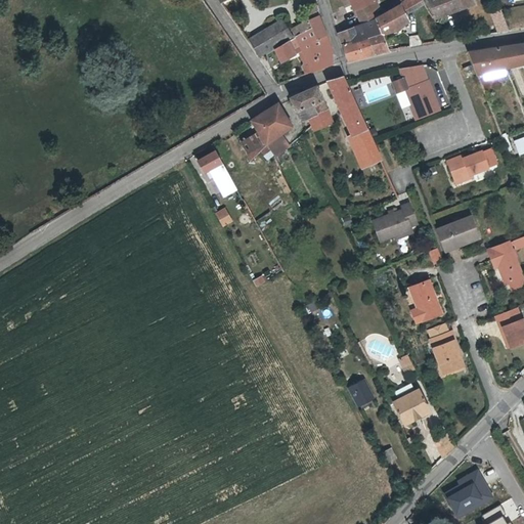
[(343,0),(344,1),(348,0),(353,0),(355,3),(358,11),(379,2),(378,0),(343,0)]
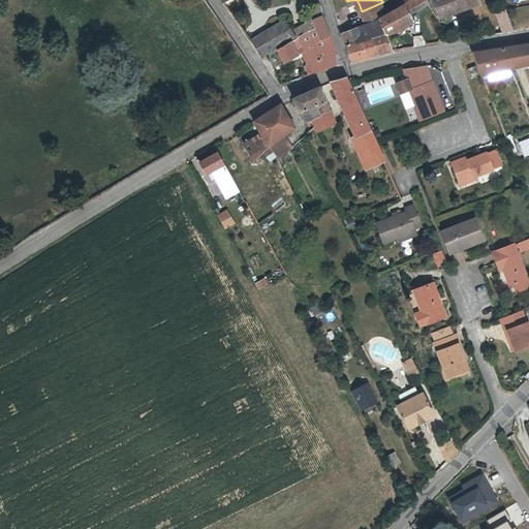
[(412,0),(406,4),(406,5),(410,14),(430,3),(428,0),(412,0)]
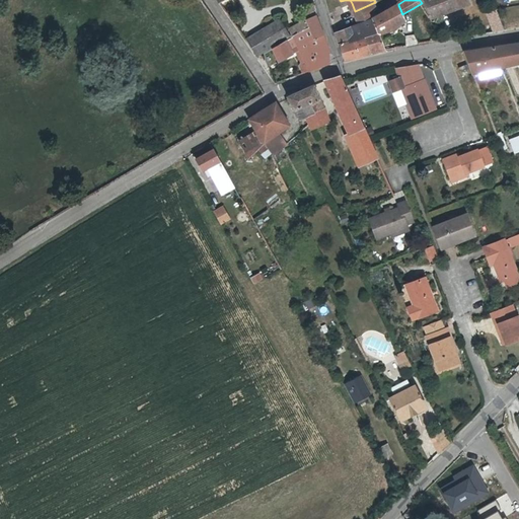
[(468,0),(423,0),(432,19),(470,3),(468,0)]
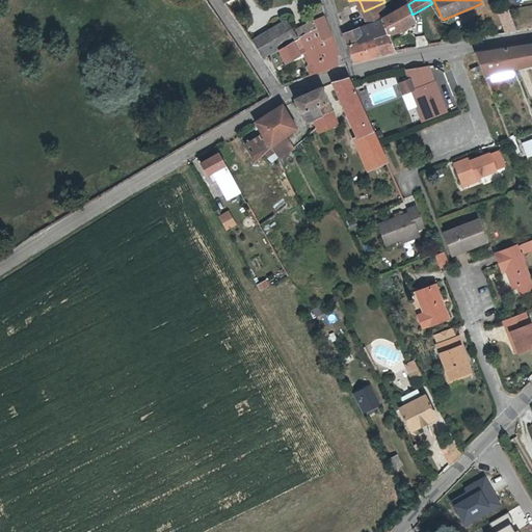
[(382,19),(381,16),(379,11),(388,8),(384,2),(364,11),(370,26),(383,22),(382,19)]
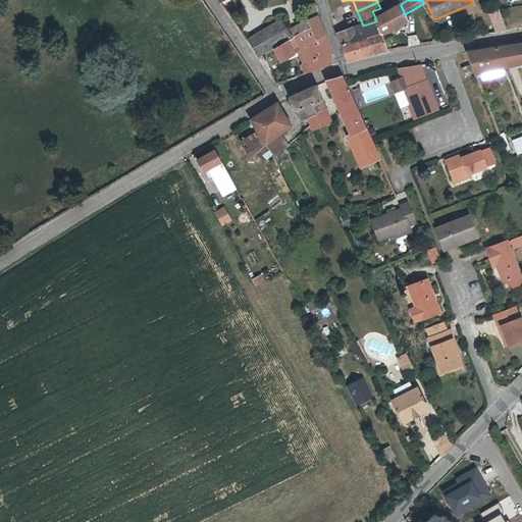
[(401,5),(386,12),(393,24),(397,32),(409,22),(405,14),(401,5)]
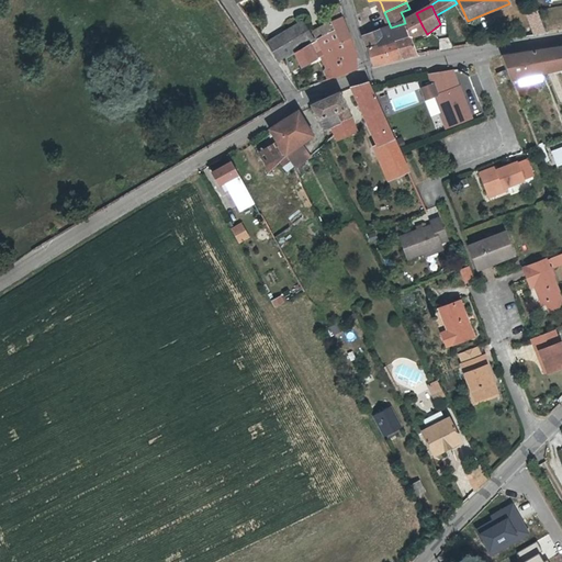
[(528,13),(536,34),(547,33),(538,9),(528,13)]
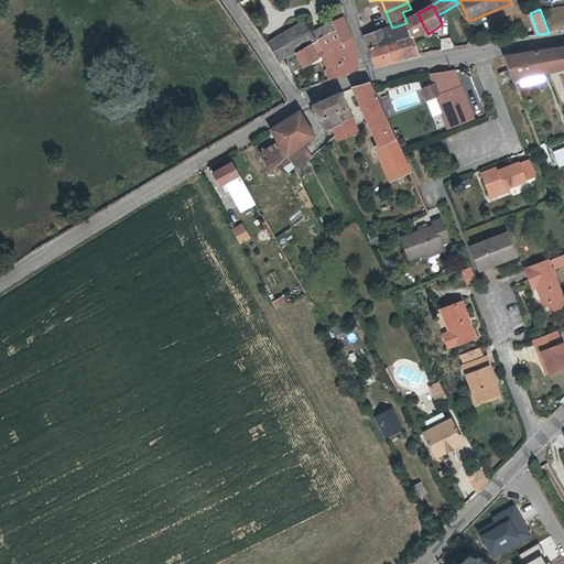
[(411,33),(424,26),(418,13),(409,19),(405,20),(407,23),(392,28),(366,38),(370,51),(394,40),(411,33)]
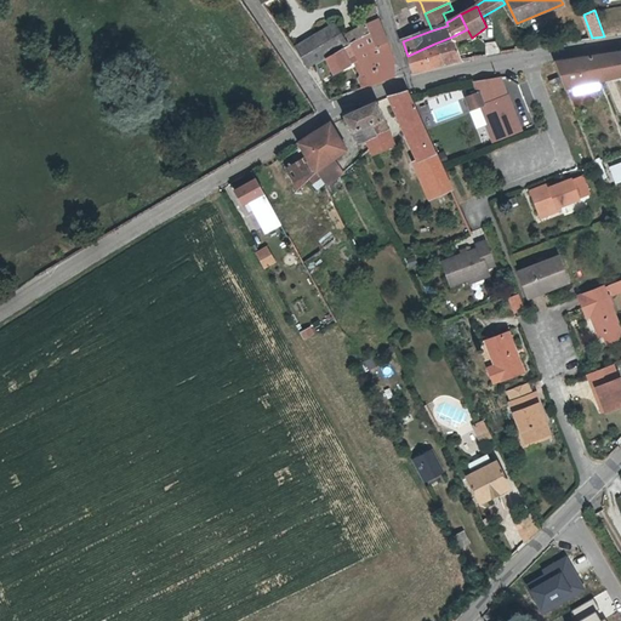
[(377,17),(364,24),(365,26),(368,29),(370,34),(372,39),(376,46),(388,43),(377,17)]
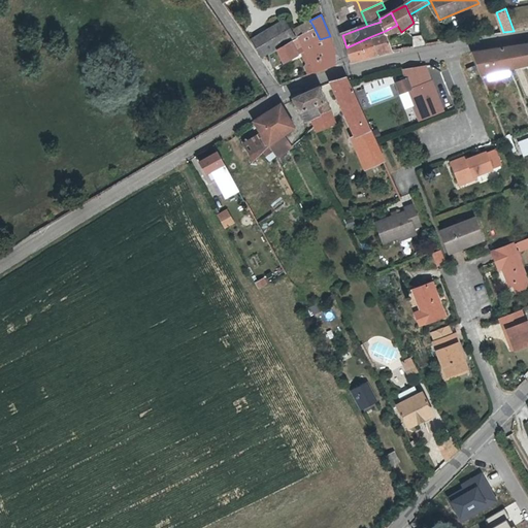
[(275,48),(296,37),(287,20),(252,39),(253,40),(257,47),(262,57),(275,48)]
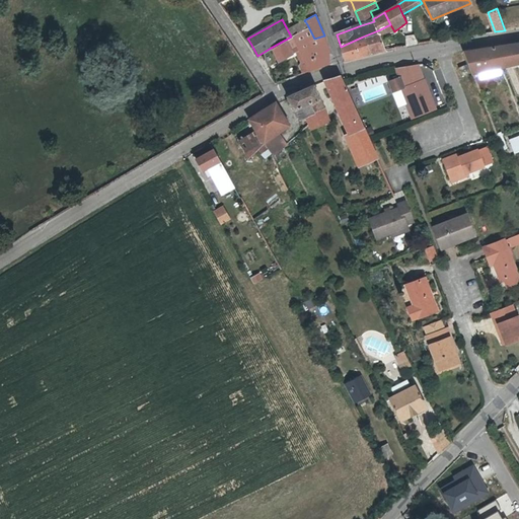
[(295,26),(300,33),(303,31),(309,28),(307,24),(305,21),(295,26)]
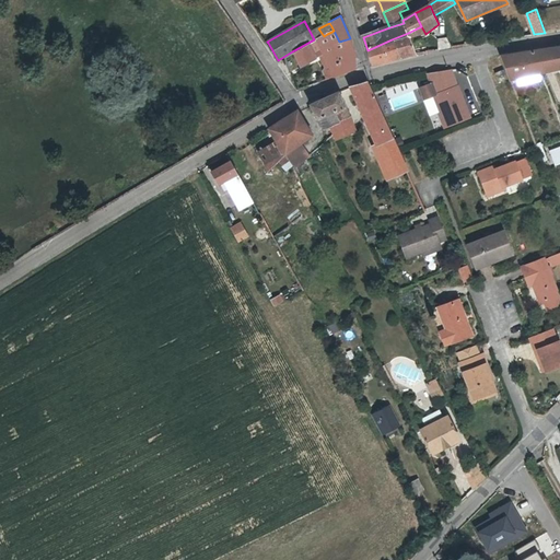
[(410,37),(426,34),(421,26),(408,33),(410,37)]
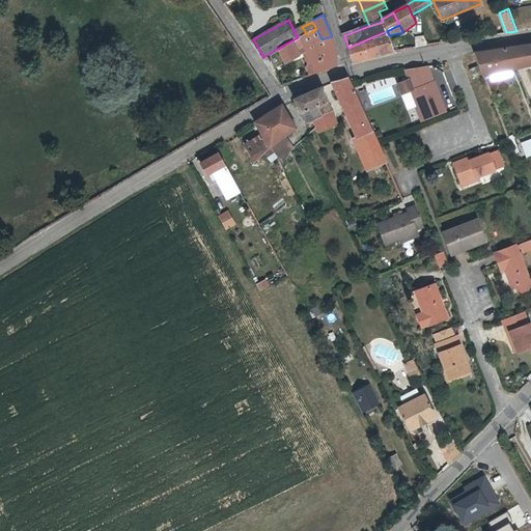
[(287,46),(277,51),(282,65),(302,56),(310,76),(337,66),(341,64),(343,60),(342,59),(341,57),(338,52),(336,47),(332,36),(322,39),(318,33),(316,29),(310,32),(307,34),(287,46)]
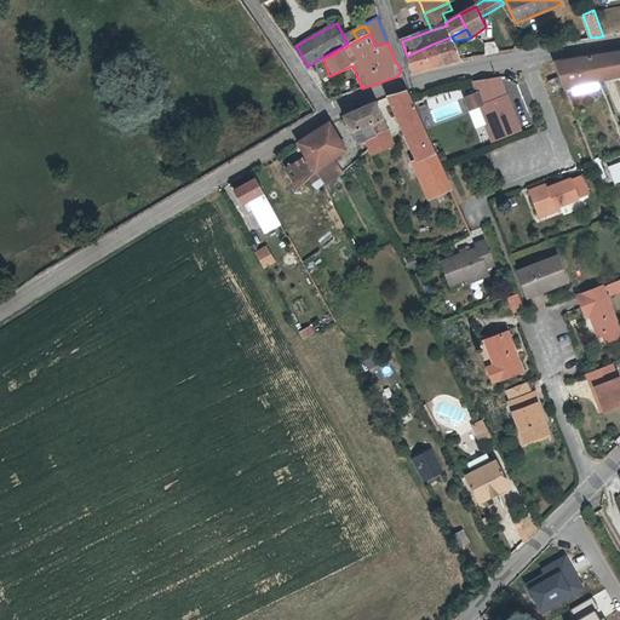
[(461,61),(454,41),(452,36),(434,44),(443,64),(448,63),(460,61),(461,61)]
